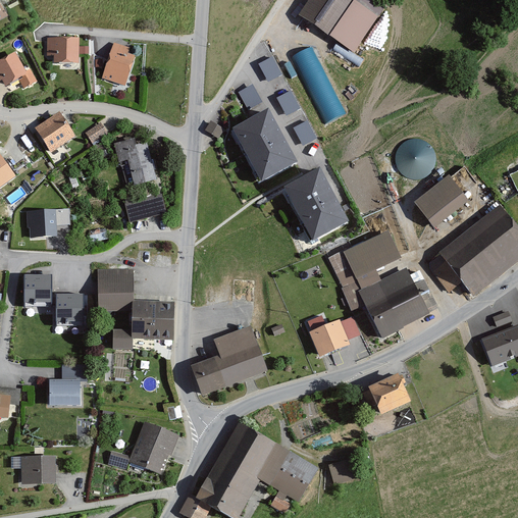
[(386,4),(379,0),(308,0),(299,15),(354,52),(386,4)]
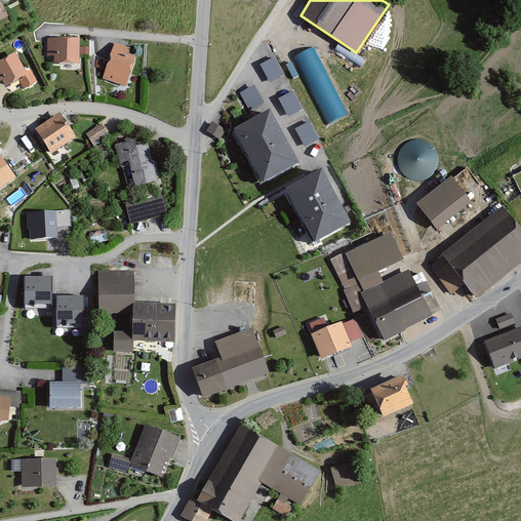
[(77,63),(77,37),(48,37),(48,54),(54,54),(53,63),(77,63)]
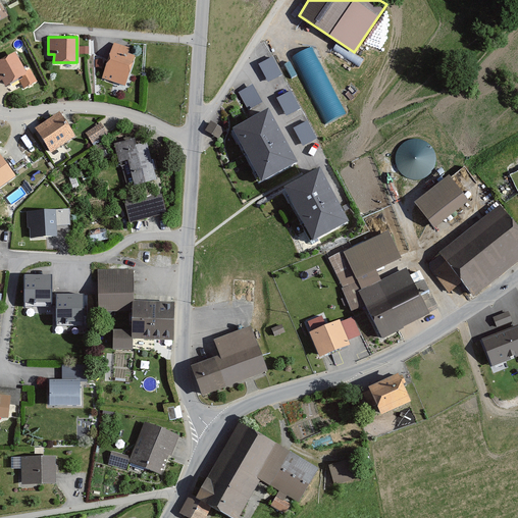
[(130,46),(114,41),(102,75),(123,84),(134,55),(126,53),(130,46)]
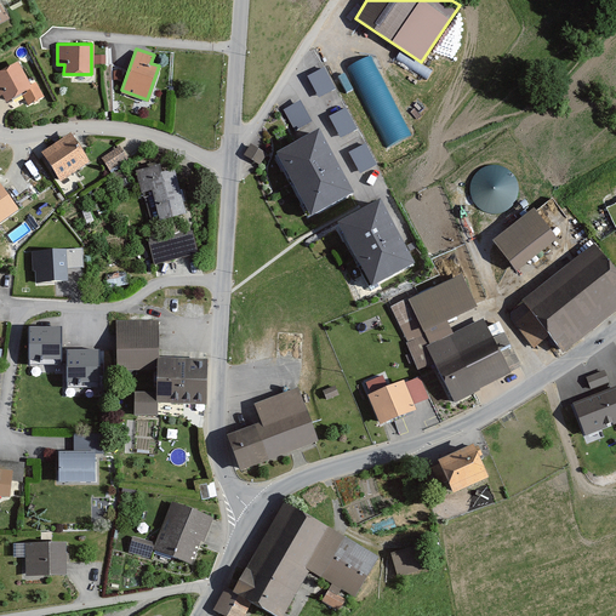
[(377,50),(353,62),(392,142),(416,131),(377,50)]
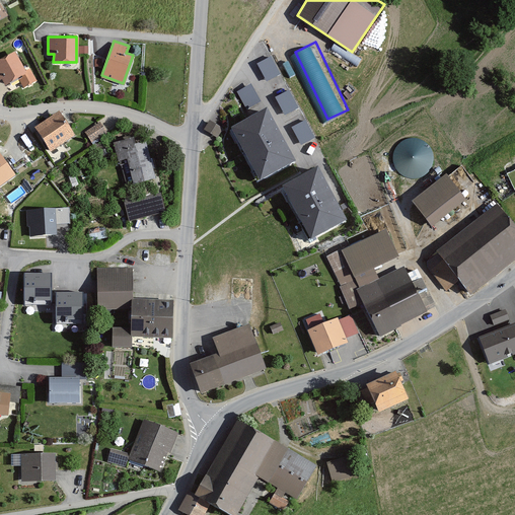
[(23,70),(12,52),(0,59),(0,79),(1,79),(4,85),(18,76),(23,85),(35,78),(29,67),(23,70)]
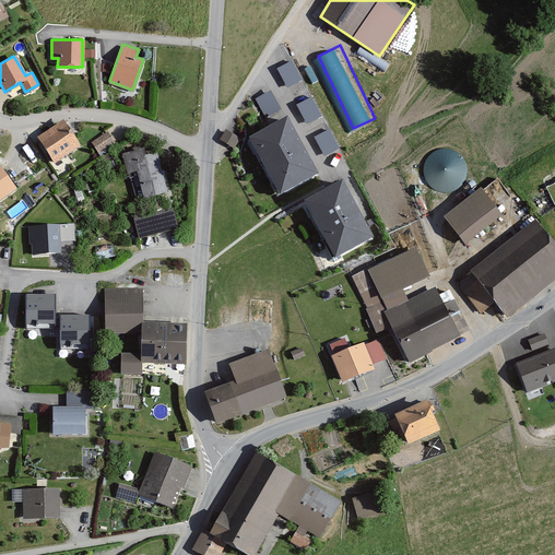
[(306,73),(295,57),(282,65),(293,82),(306,73)]
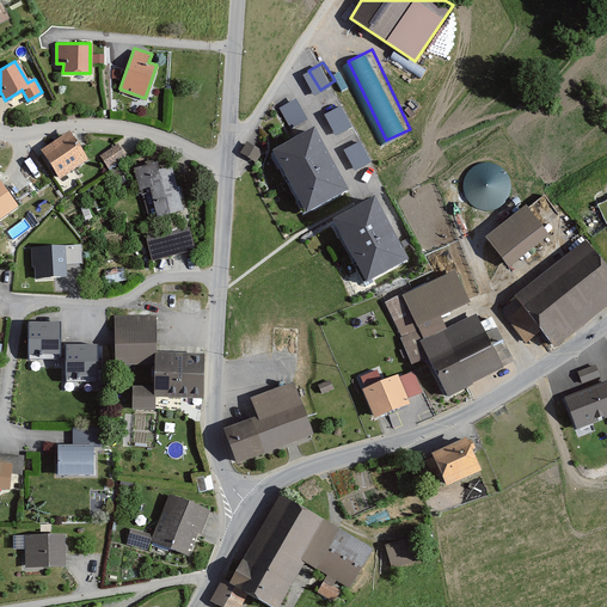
[(296,98),(282,105),(293,126),(307,117),(296,98)]
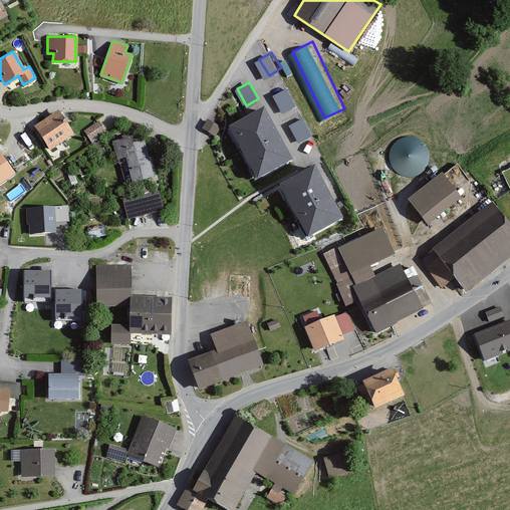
[(299,101),(290,86),(278,94),(287,109),(299,101)]
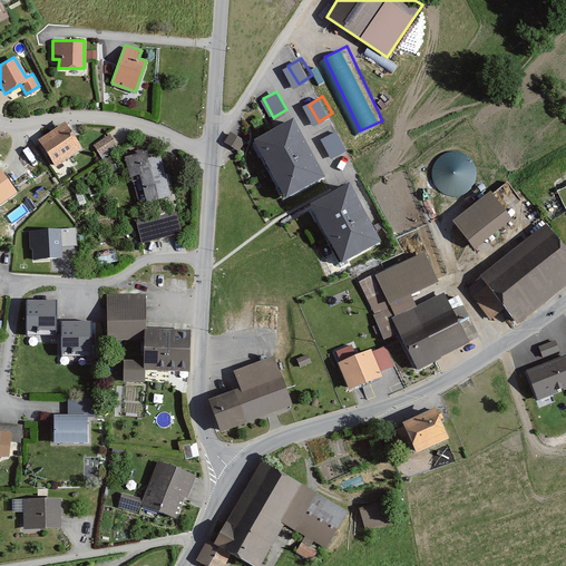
[(260,136),(293,195),(330,175),(296,116),(260,136)]
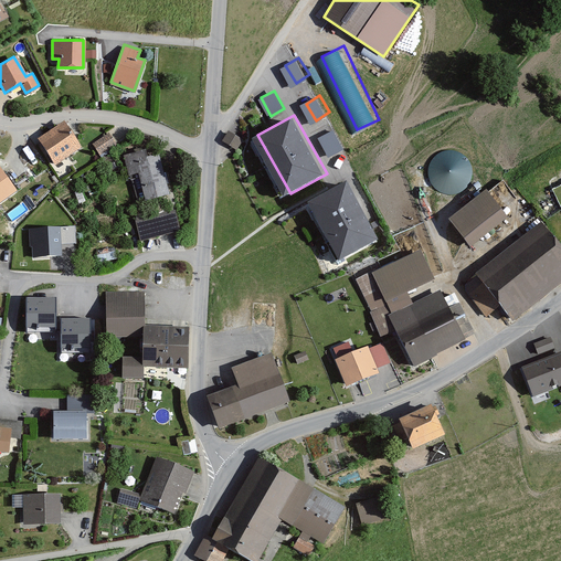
[(80,147),(61,122),(36,138),(55,165),(80,147)]
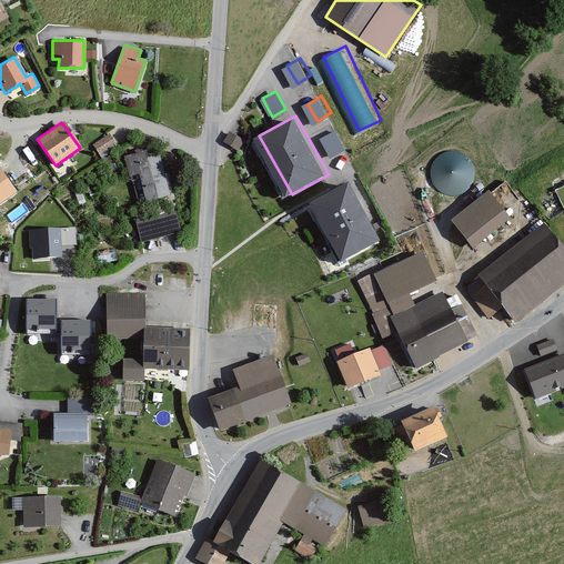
[(349,144),(338,128),(324,136),(335,152),(349,144)]
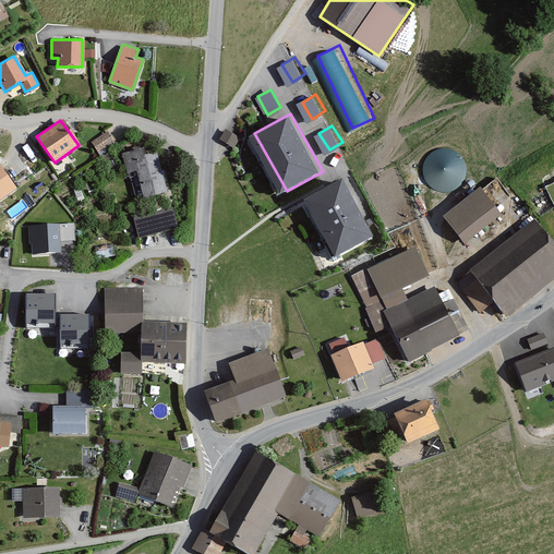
[(239,134),(226,127),(220,135),(233,144),(239,134)]
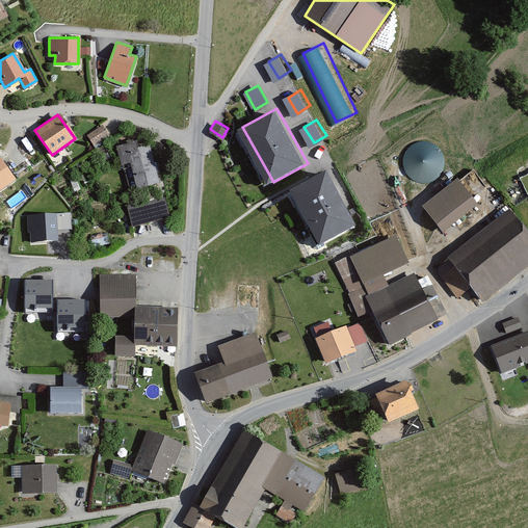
[(109,132),(102,123),(88,133),(95,142),(109,132)]
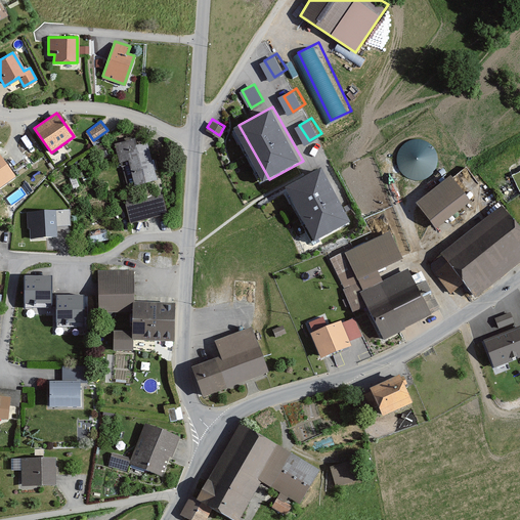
[(425,177),(432,174),(438,168),(440,161),(440,153),(437,145),(431,139),(424,136),(416,137),(408,140),(402,145),(399,154),(400,162),(403,169),(409,174),(417,177),(425,177)]
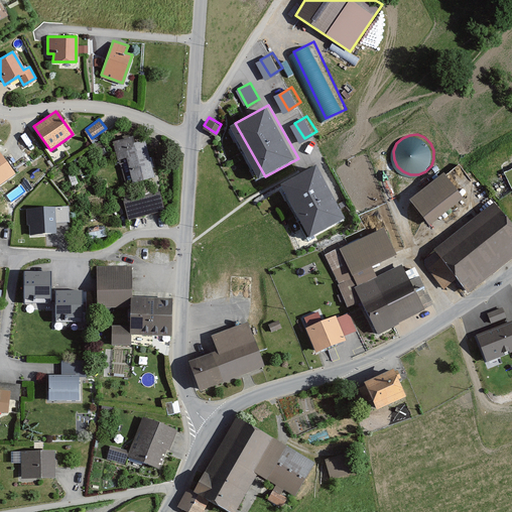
[(133,142),(131,135),(110,141),(115,162),(121,160),(127,183),(154,176),(144,139),(133,142)]
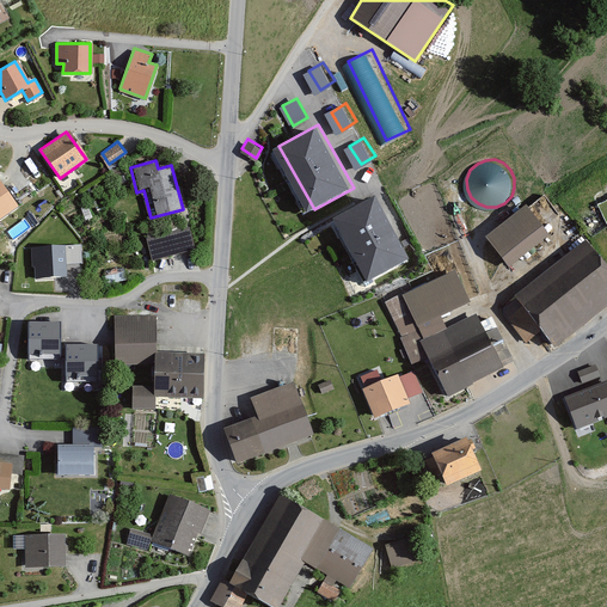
[(0,218),(18,204),(0,181),(0,218)]
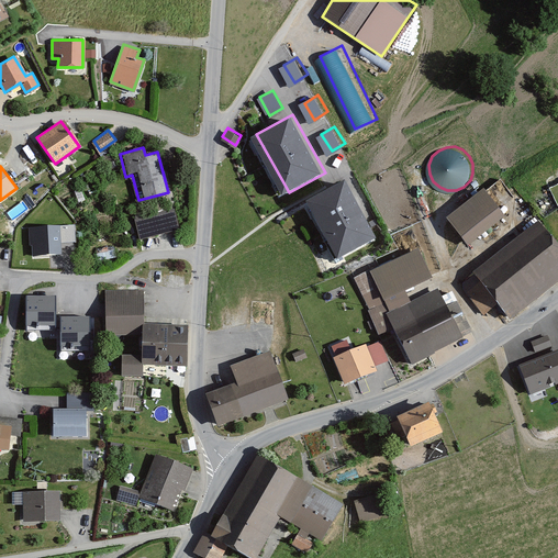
[(380,234),(348,177),(312,198),(344,255),(380,234)]
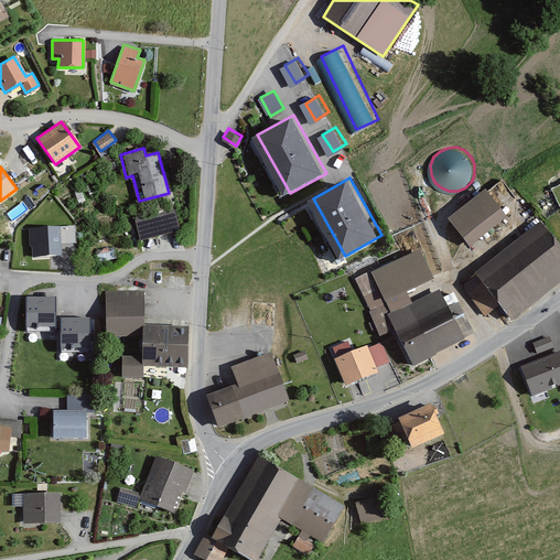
[(486,192),(484,189),(447,218),(469,245),(506,215),(501,208),(516,196),(502,180),(486,192)]
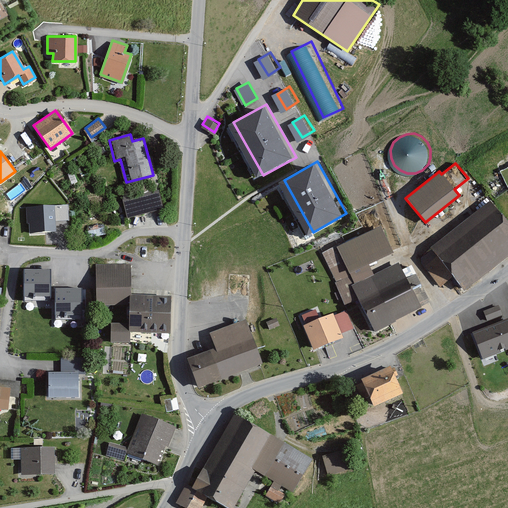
[(162,207),(158,189),(123,198),(127,216),(162,207)]
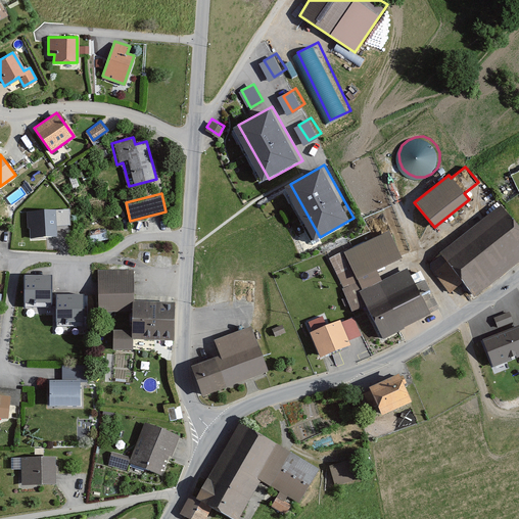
[(518,229),(498,204),(437,254),(432,262),(455,290),(462,283),(474,297),(518,260),(518,229)]
